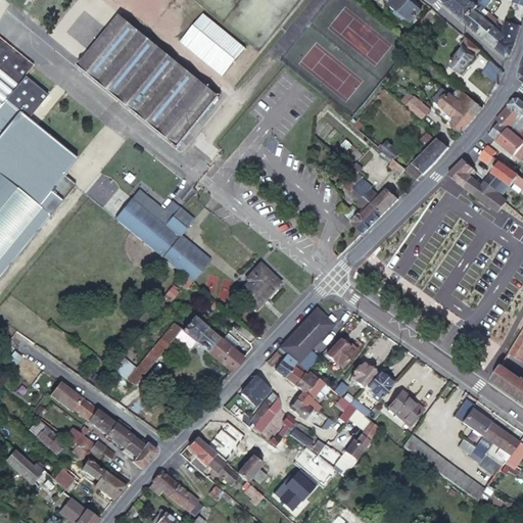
[(408,0),(384,0),(396,9),(393,12),(408,25),(420,10),(408,0)]
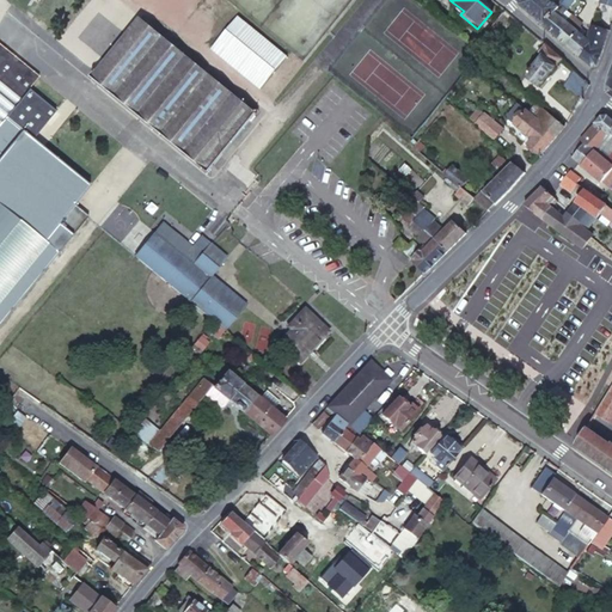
[(544,24),(560,5),(552,0),(514,0),(524,7),(544,24)]
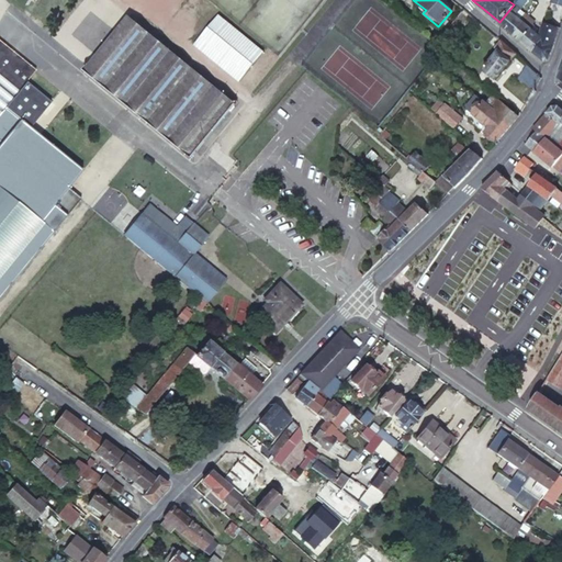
[(517,0),(514,4),(499,22),(501,23),(514,35),(530,15),(520,8),(527,0),(517,0)]
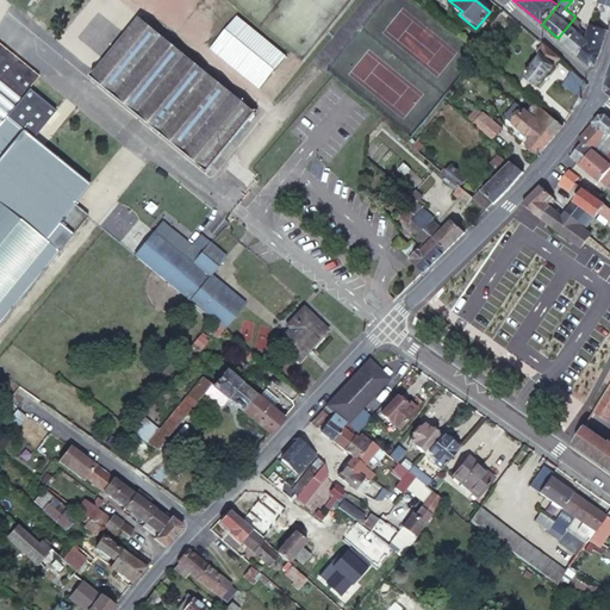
[(288,55),(241,16),(213,48),(262,87),(288,55)]
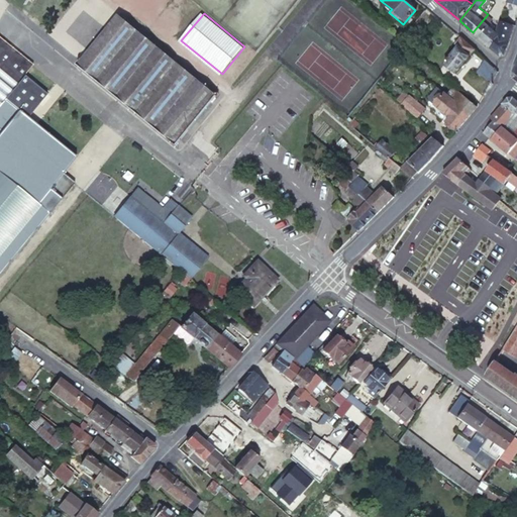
[(502,21),(507,23),(510,15),(505,13),(502,21)]
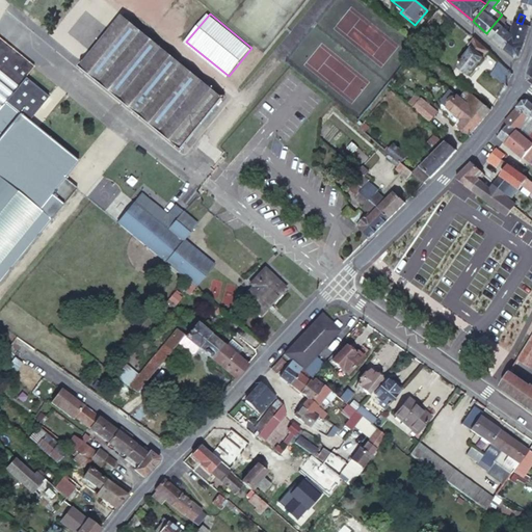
[(124,15),(83,65),(182,149),(223,98),(219,95),(206,82),(124,15)]
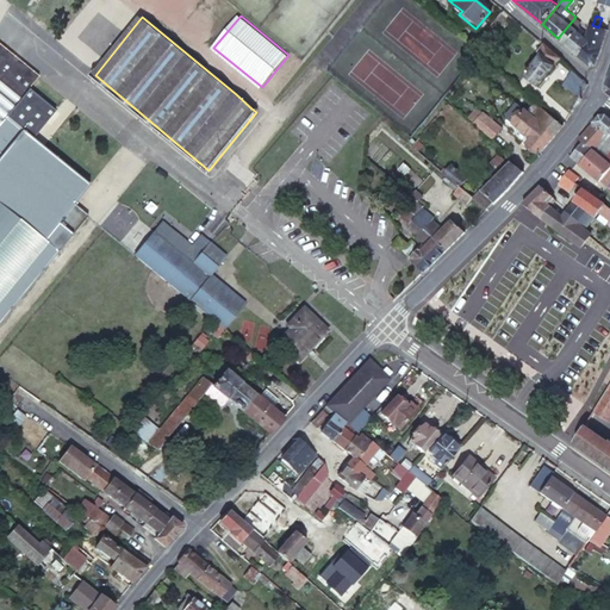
[(576,17),(558,38),(558,39),(566,45),(577,32),(578,31),(574,27),(579,20),(576,17)]
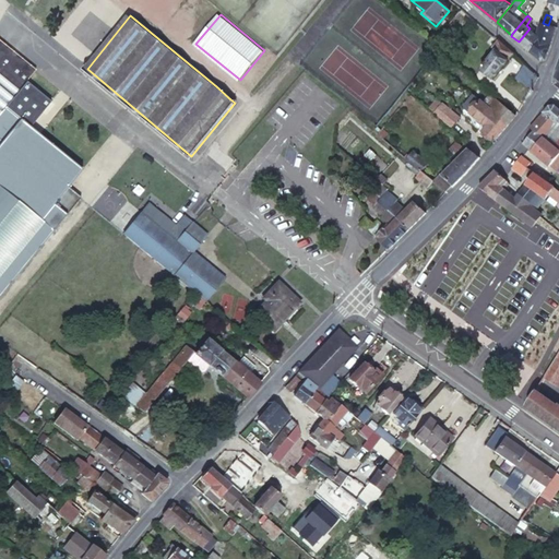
[(552,40),(557,28),(548,25),(543,23),(540,23),(536,35),(539,38),(530,51),(540,60),(546,58),(552,40)]
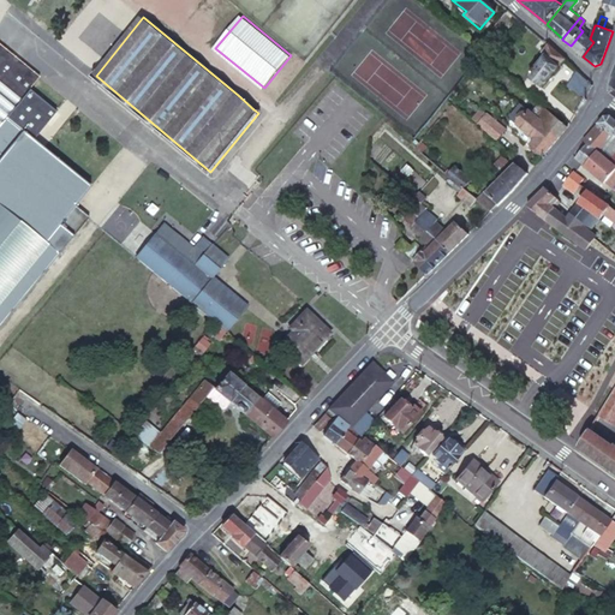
[(470,40),(475,43),(482,36),(477,33),(470,40)]
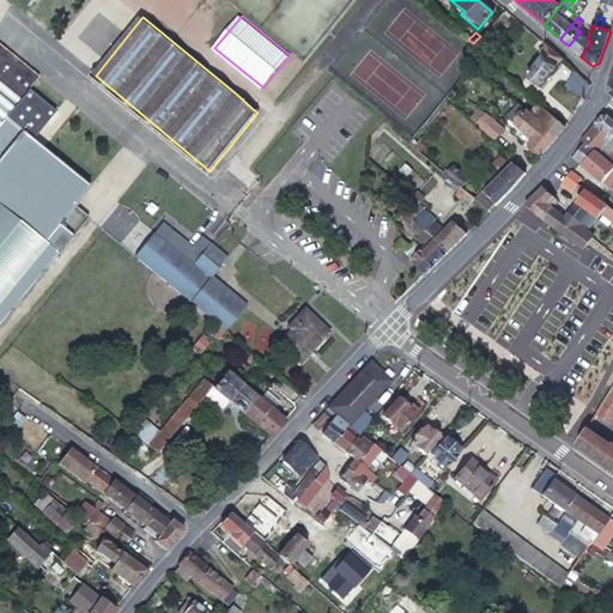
[(580,32),(569,46),(576,53),(581,56),(592,42),(588,38),(580,32)]
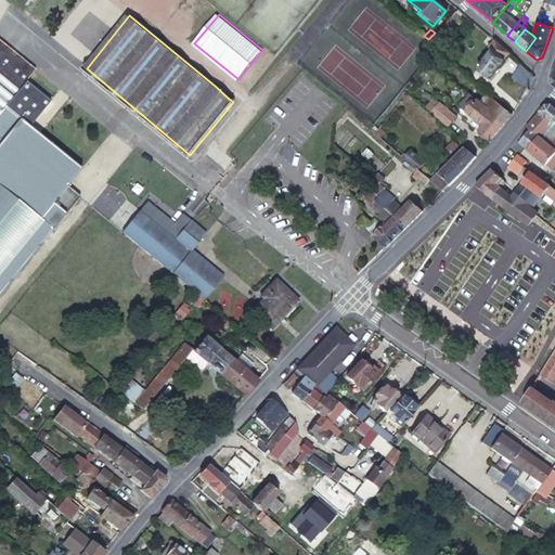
[(0,292),(64,213),(52,203),(80,168),(41,136),(29,125),(3,104),(23,80),(34,68),(0,40),(0,292)]
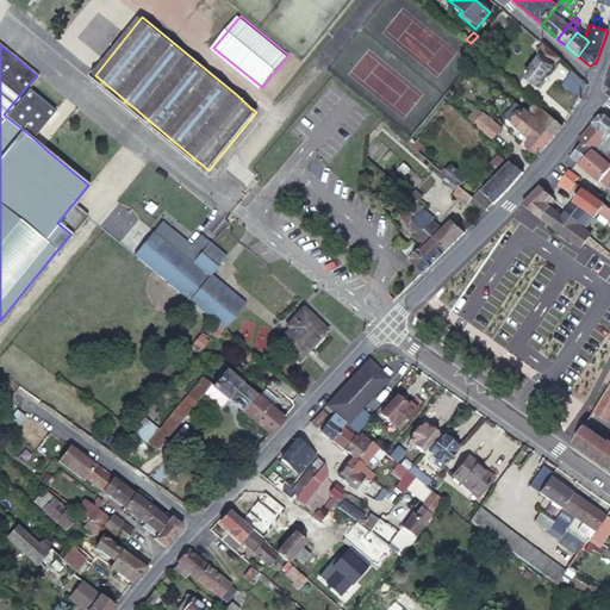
[(554,54),(543,44),(537,51),(541,55),(524,74),(537,86),(554,67),(553,64),(559,58),(554,54)]
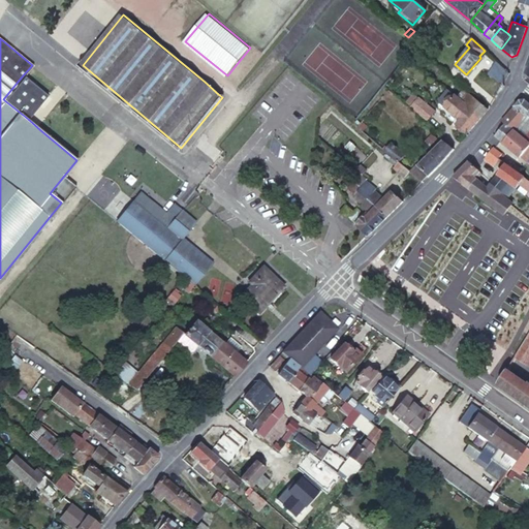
[(491,68),(504,81),(509,71),(502,65),(497,61),(491,68)]
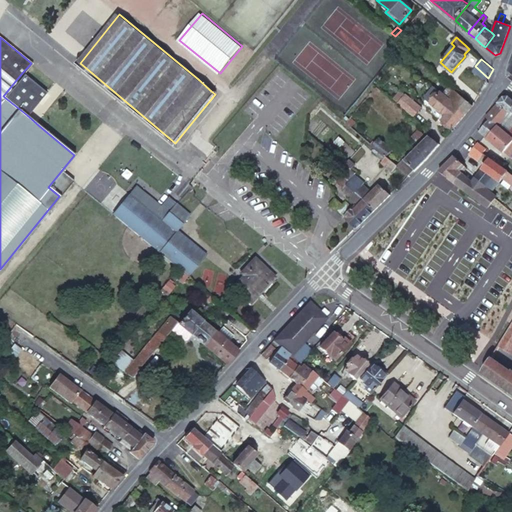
[(45,93),(21,74),(3,96),(27,115),(45,93)]
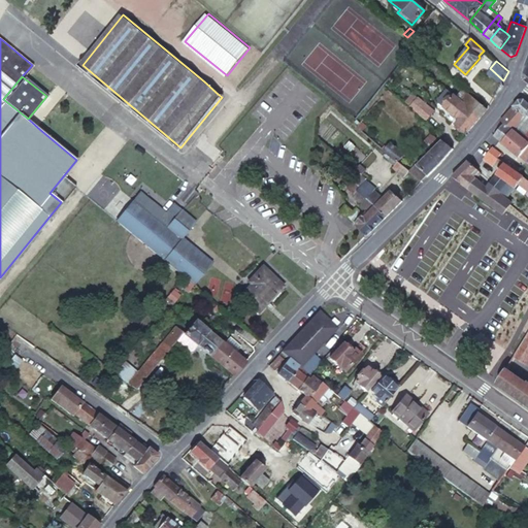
[(439,100),(444,104),(455,93),(448,88),(439,97),(439,100)]
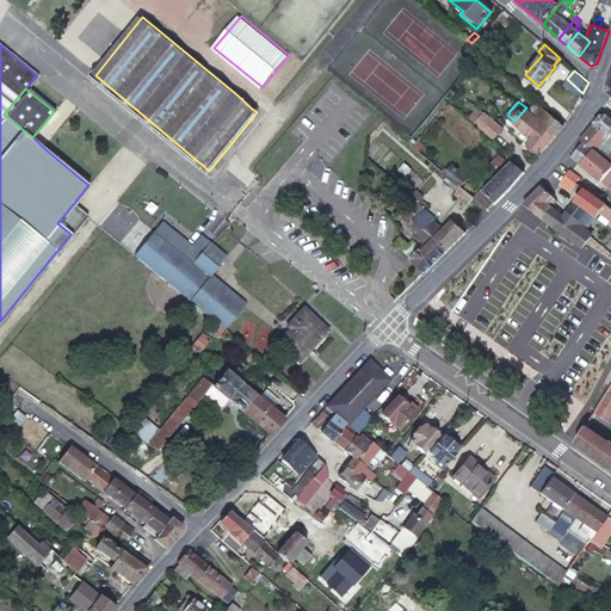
[(549,112),(538,102),(530,111),(538,118),(556,135),(565,125),(549,112)]
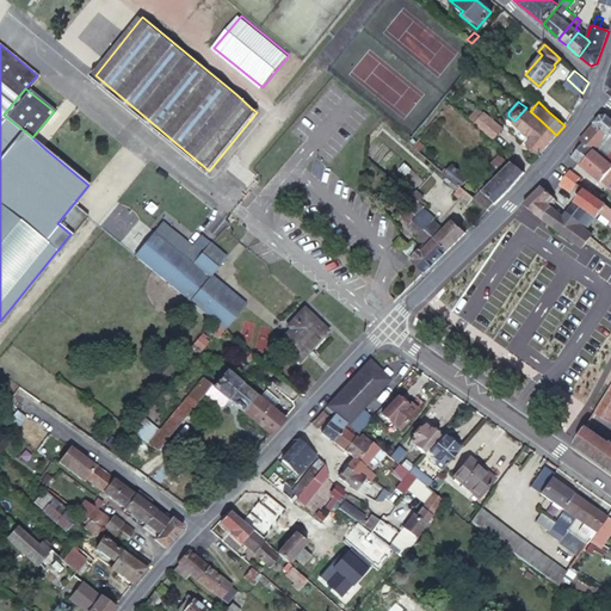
[(469,118),(475,123),(483,112),(477,107),(469,118)]
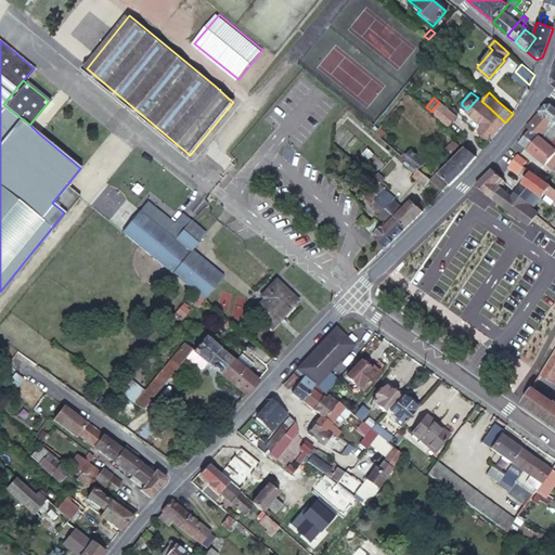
[(481,101),(478,98),(467,110),(483,124),(479,129),(491,140),(493,137),(501,128),(505,123),(489,107),(481,101)]
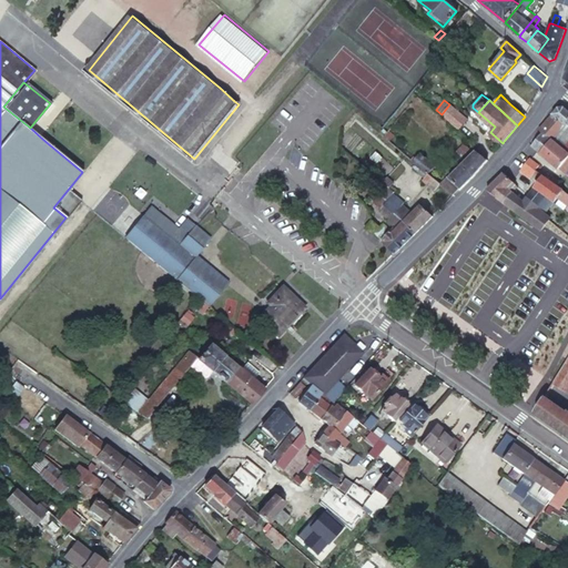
[(449,104),(442,114),(458,129),(466,119),(449,104)]
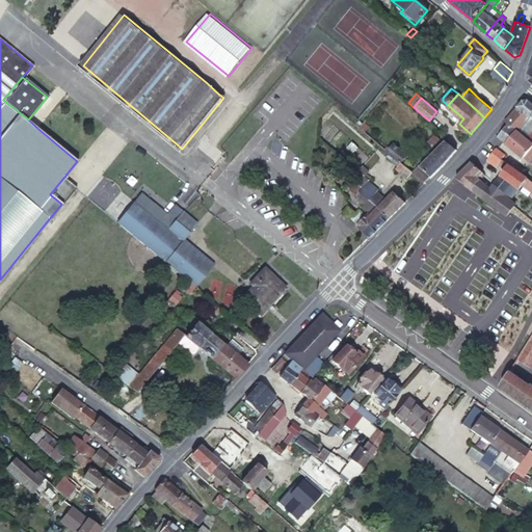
[(505,122),(508,124),(517,132),(526,121),(531,113),(531,103),(528,101),(524,101),(505,122)]
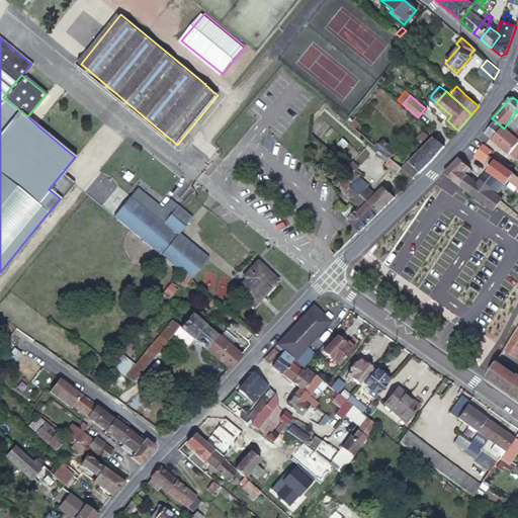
[(517,110),(512,117),(504,128),(508,132),(513,137),(516,133),(517,131),(517,110)]
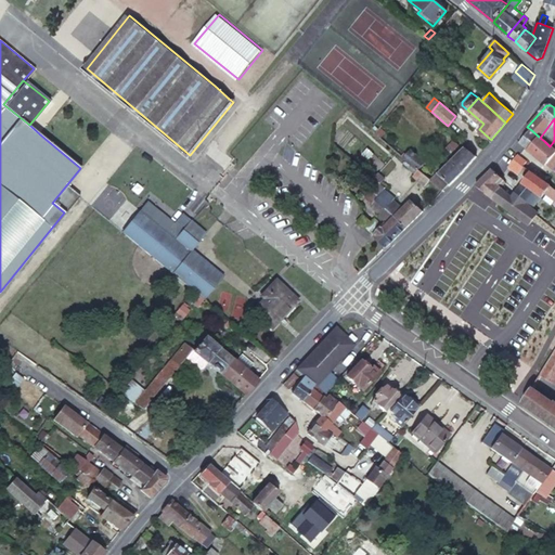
[(521,141),(519,143),(528,150),(534,143),(540,138),(530,129),(529,131),(530,132),(523,141),(521,141)]
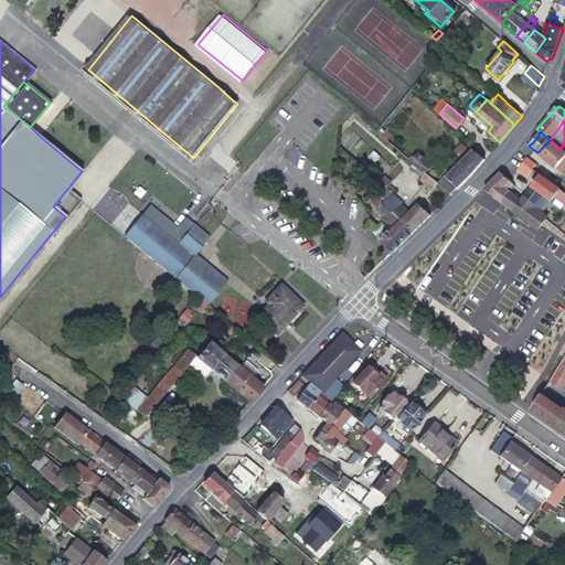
[(544,146),(537,152),(543,157),(550,162),(557,152),(560,149),(554,144),(550,140),(544,146)]
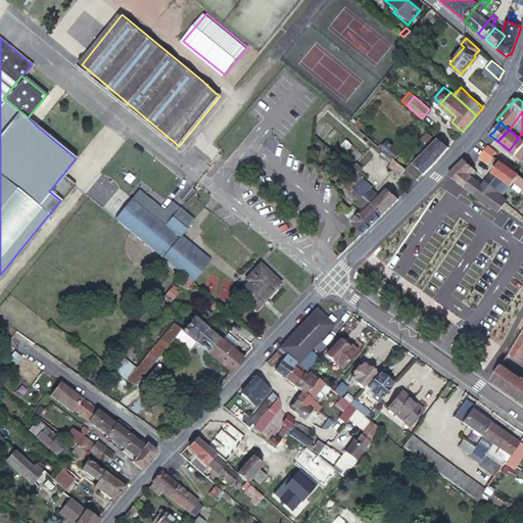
[(427,132),(420,139),(425,144),(432,137),(427,132)]
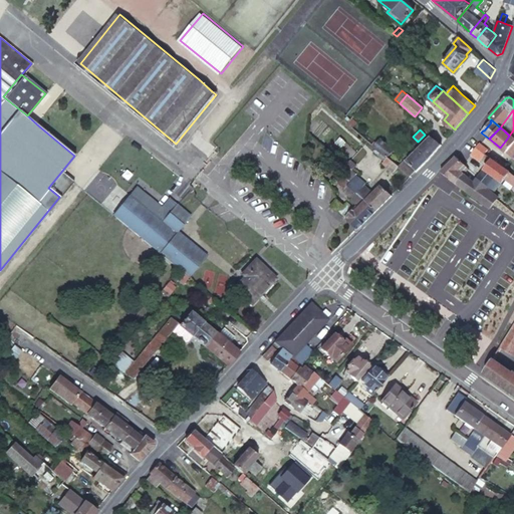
[(441,146),(431,136),(406,161),(418,172),(420,169),(428,161),(438,149),(441,146)]
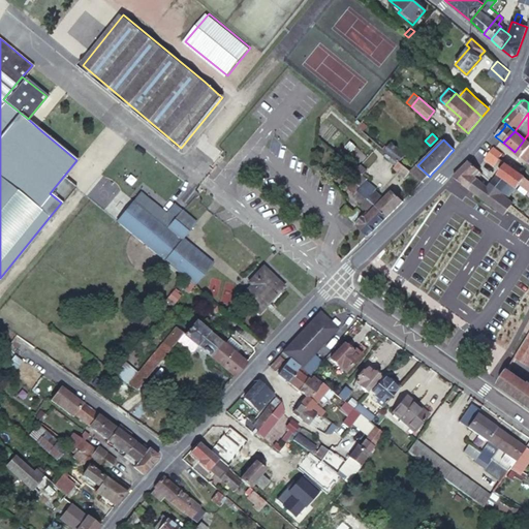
[(522,143),(515,152),(521,156),(528,146),(528,143),(524,139),(522,143)]
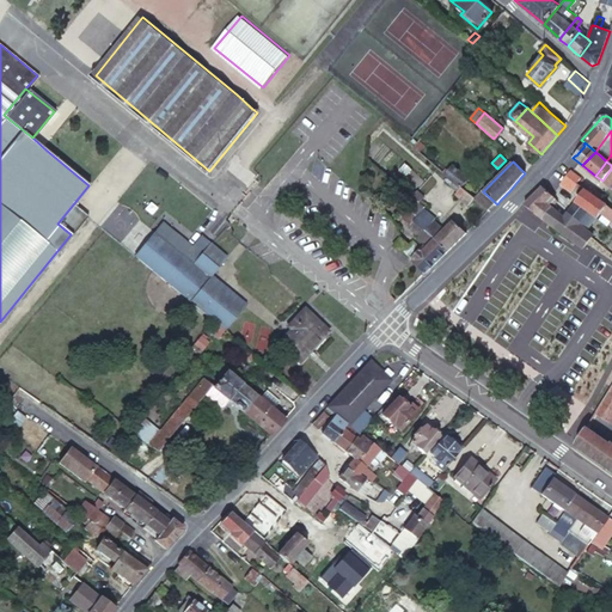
[(445,169),(442,172),(446,176),(454,183),(461,188),(467,181),(452,167),(448,172),(445,169)]
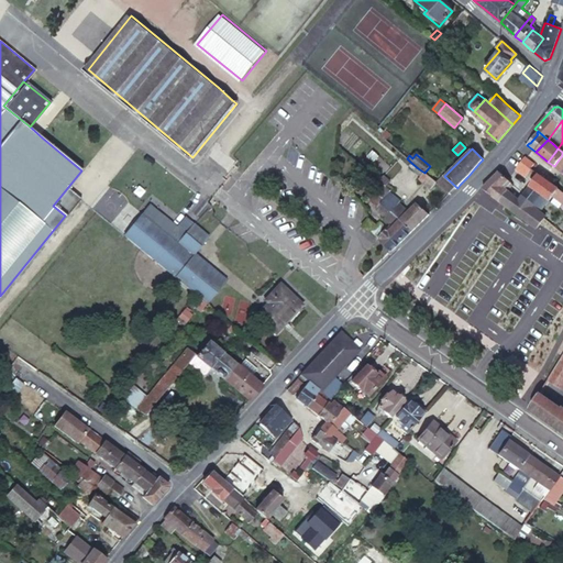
[(526,156),(522,162),(532,168),(536,164),(526,156)]
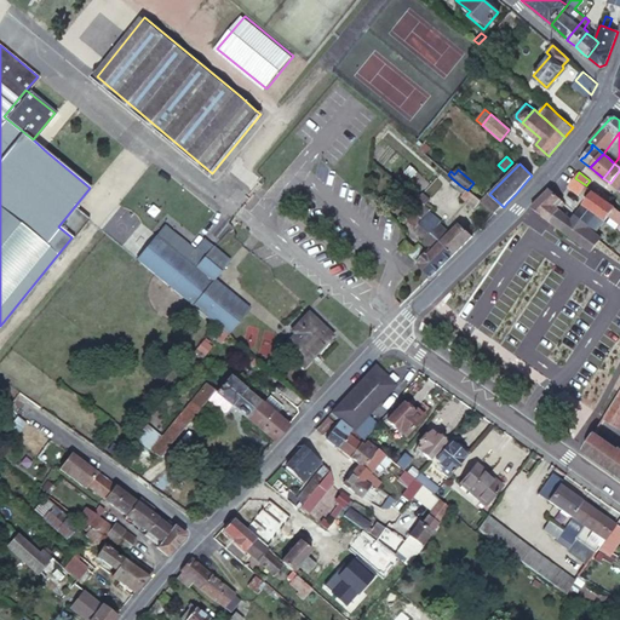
[(586,185),(575,178),(569,185),(577,190),(581,193),(586,185)]
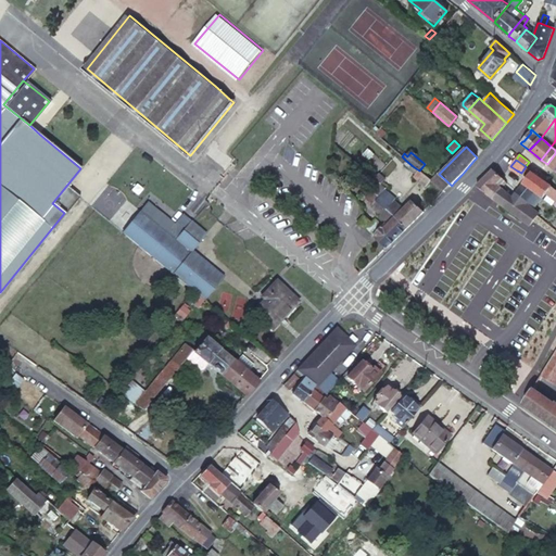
[(409,171),(416,175),(419,171),(413,166),(409,171)]
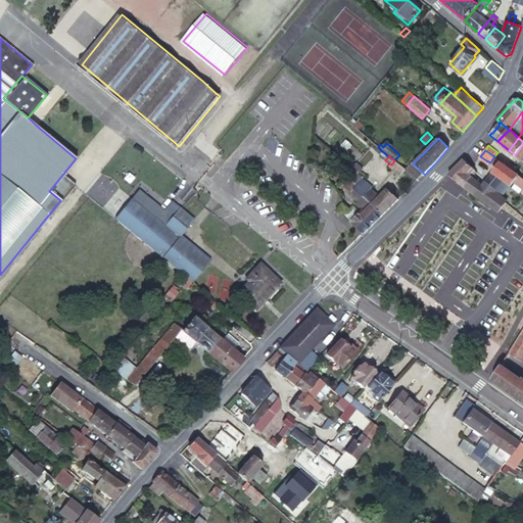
[(475,172),(464,159),(460,163),(447,176),(456,181),(464,186),(471,177),(475,172)]
